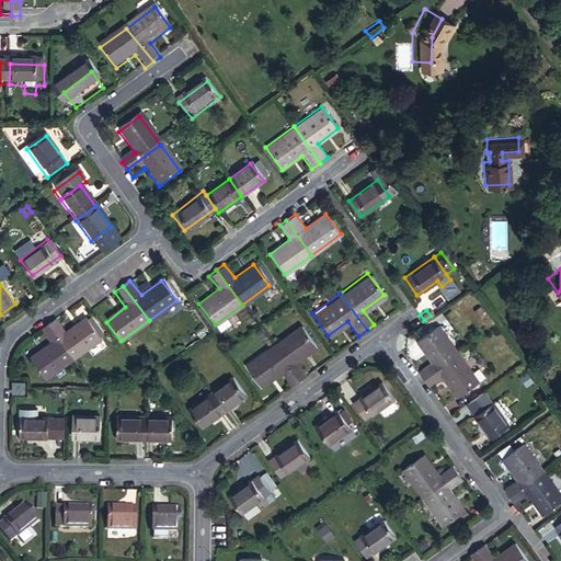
[(73,361),(100,341),(86,321),(67,334),(56,320),(48,327),(73,361)]
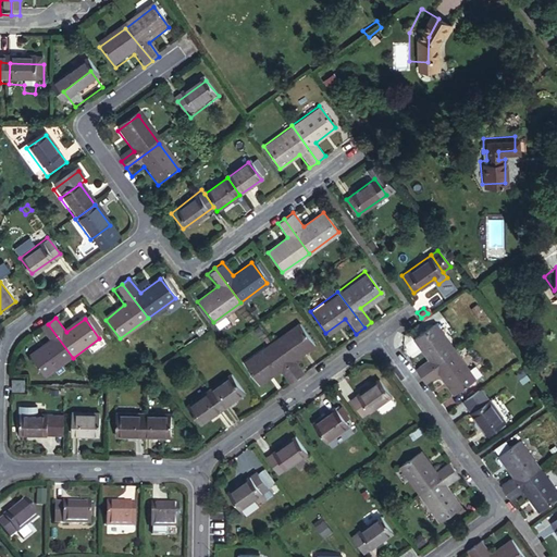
[(295,322),(269,342),(295,378),(301,372),(292,359),(311,344),(295,322)]
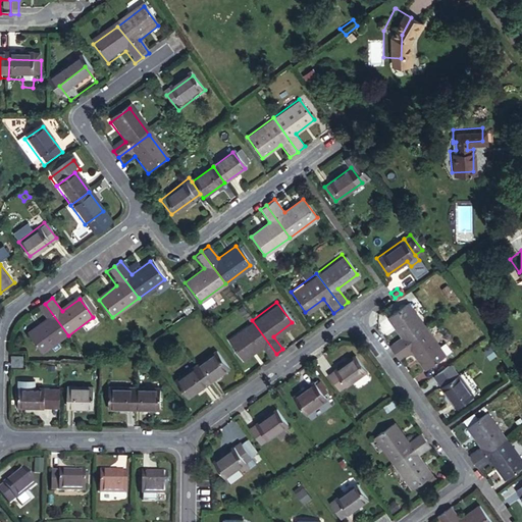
[(428,327),(410,303),(389,318),(402,335),(388,347),(393,353),(428,327)]
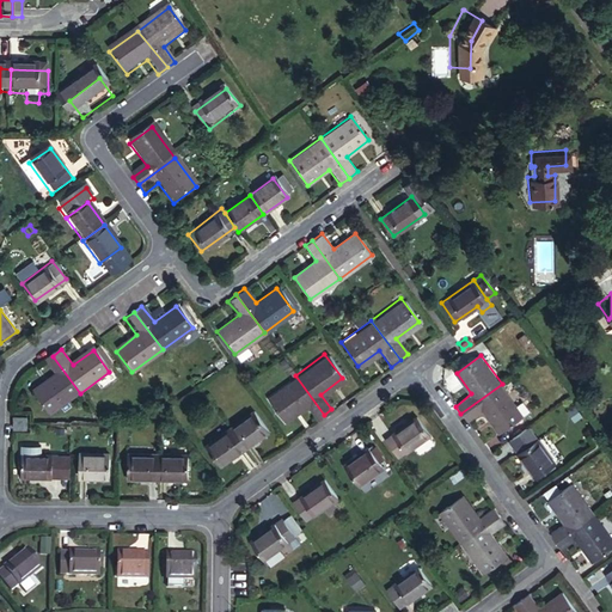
[(49,416),(80,393),(53,356),(44,362),(55,378),(32,395),(49,416)]
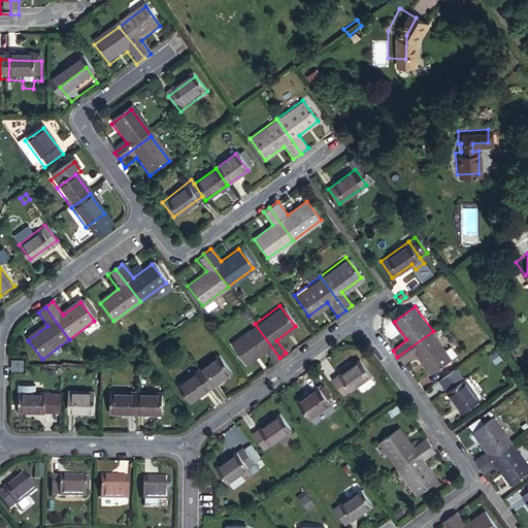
[(255,324),(230,341),(245,362),(262,350),(271,364),(279,358),(255,324)]
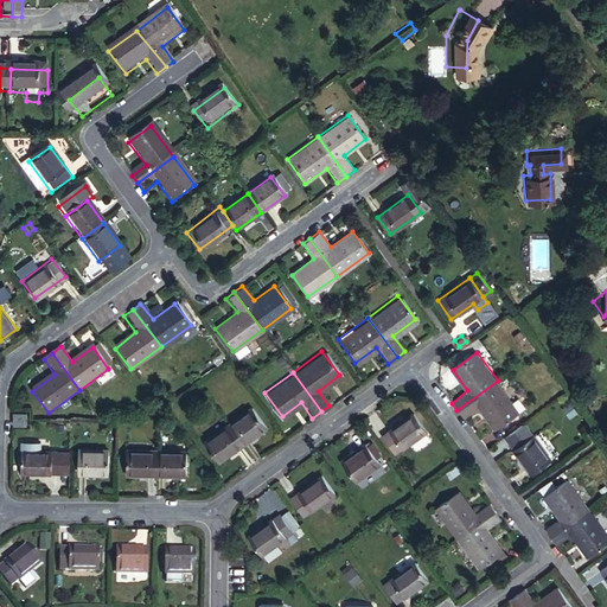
[(521,411),(498,381),(457,410),(464,420),(480,408),(496,429),(521,411)]
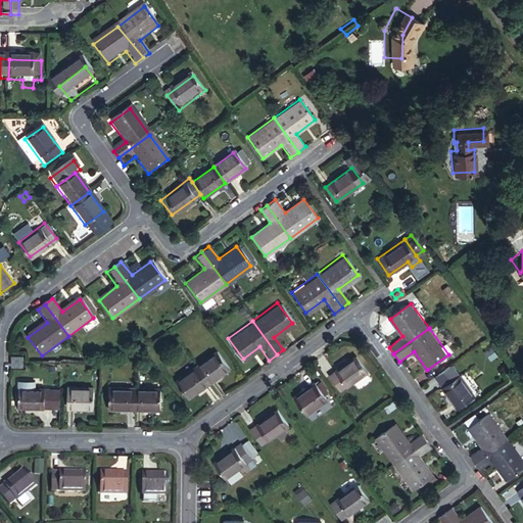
[(212,352),(194,366),(206,381),(225,368),(212,352)]
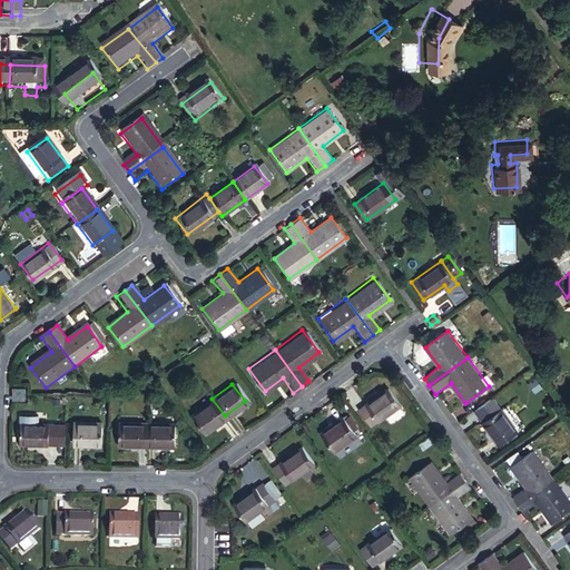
[(21,386),(11,386),(11,404),(21,403),(21,386)]
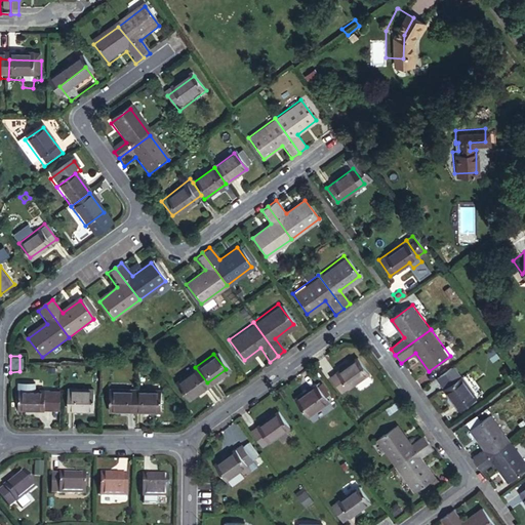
[(326,378),(339,395),(368,374),(356,357),(326,378)]
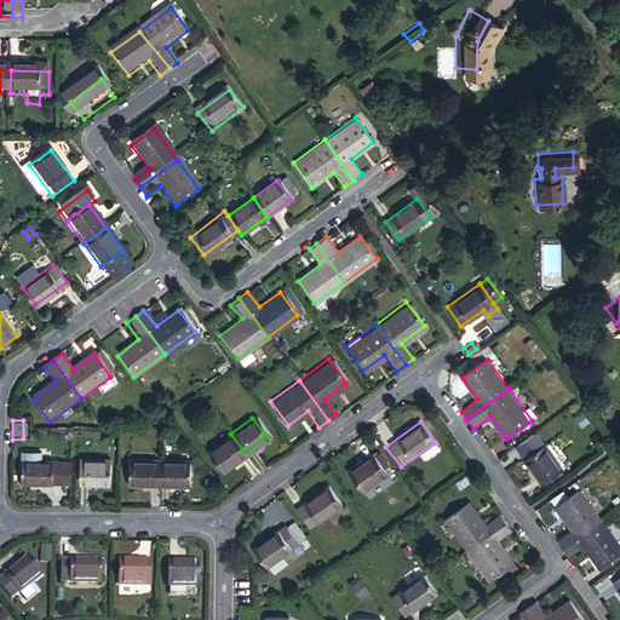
[(230,434),(205,452),(219,470),(245,452),(230,434)]
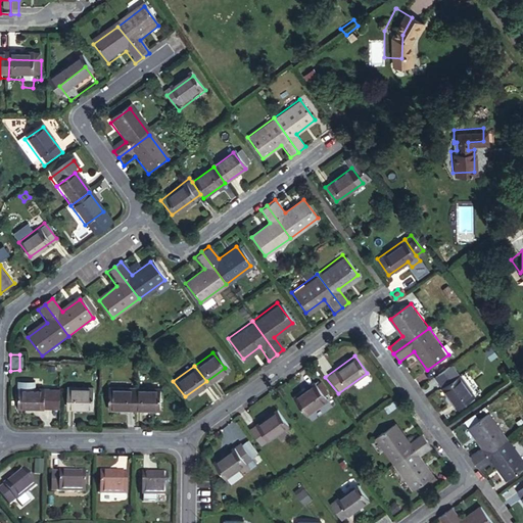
[(455,407),(474,392),(458,369),(437,383),(455,407)]
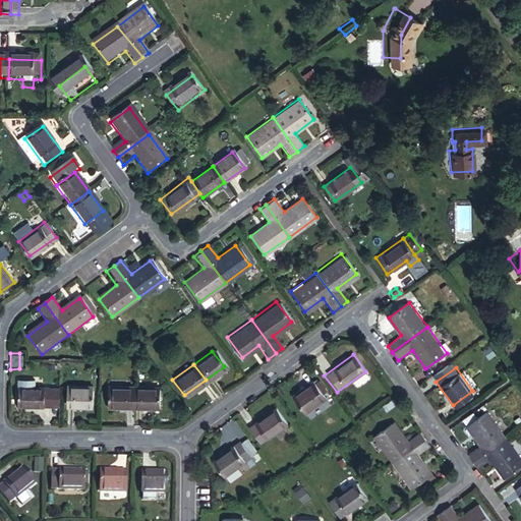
[(16,389),(30,390),(30,381),(17,381),(16,389)]
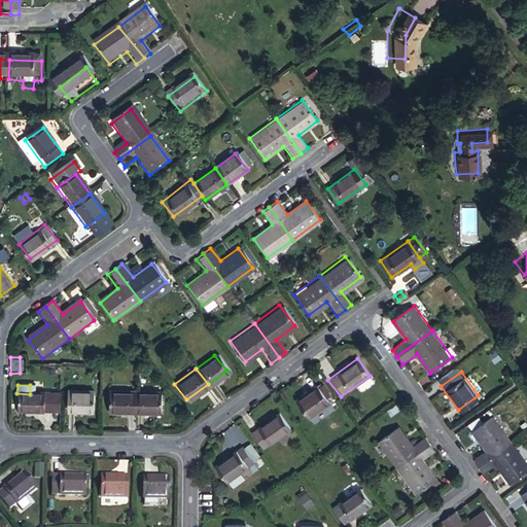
[(313,386),(292,401),(305,419),(325,403),(323,400),(315,389),(313,386)]
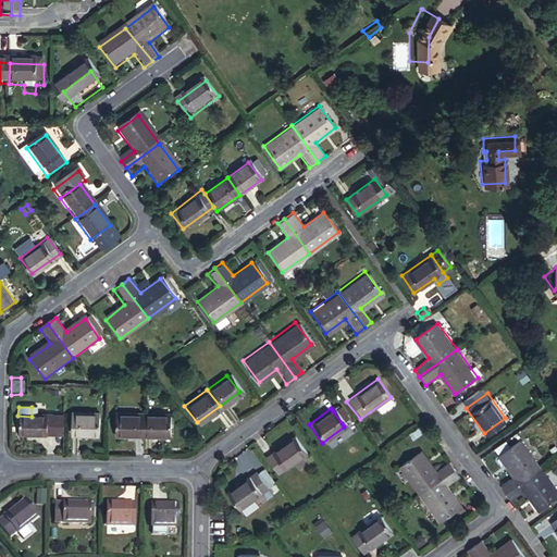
[(336,409),(333,411),(342,423),(346,420),(336,409)]
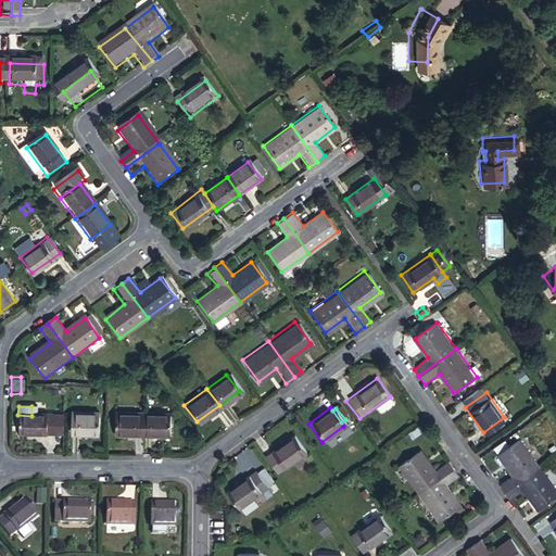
[(68,413),(68,434),(95,436),(96,413),(68,413)]
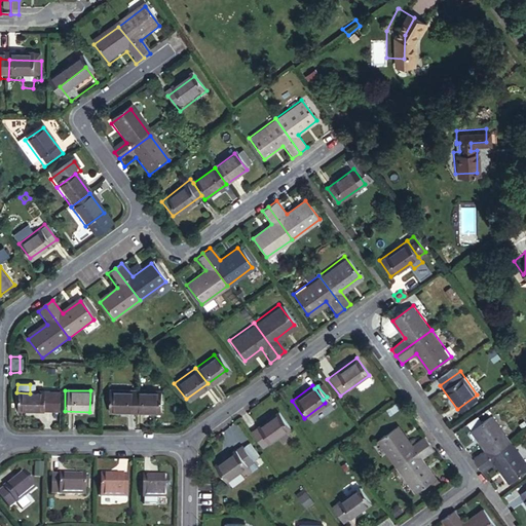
[(105,412),(133,413),(134,391),(106,391),(105,412)]
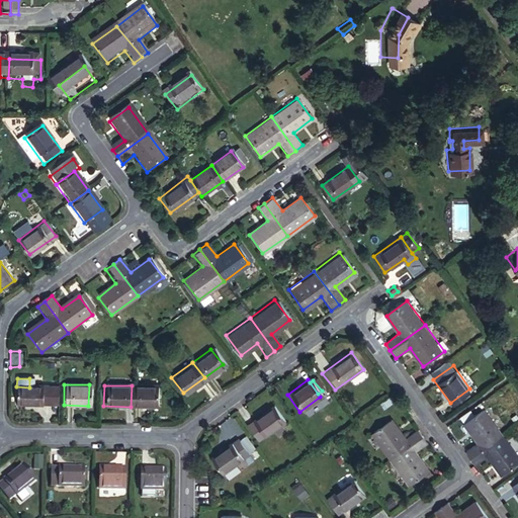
[(131,407),(154,407),(155,386),(132,385),(131,407)]
